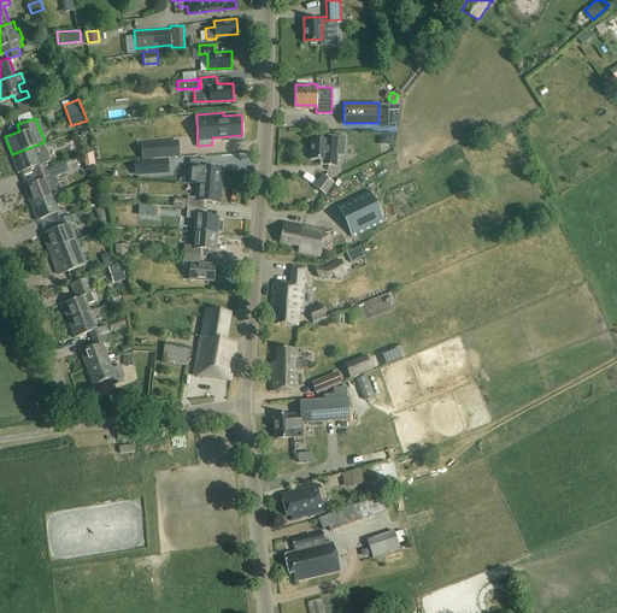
[(382,129),(382,140),(395,141),(395,129),(382,129)]
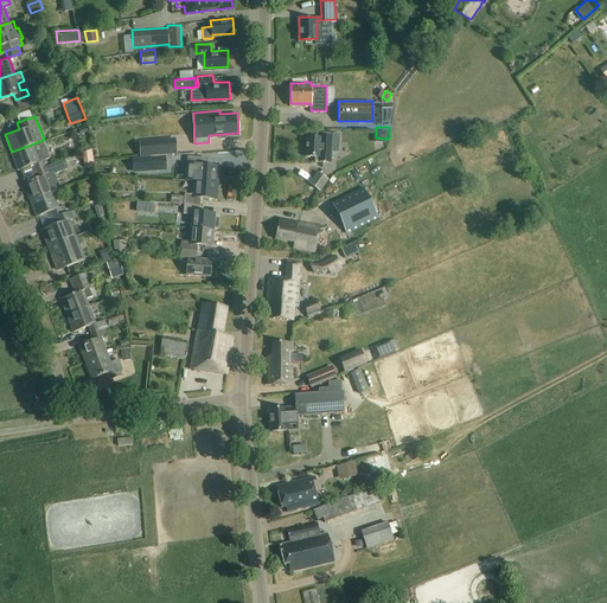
[(305,154),(318,155),(318,160),(331,160),(333,134),(320,134),(319,136),(306,135),(305,154)]
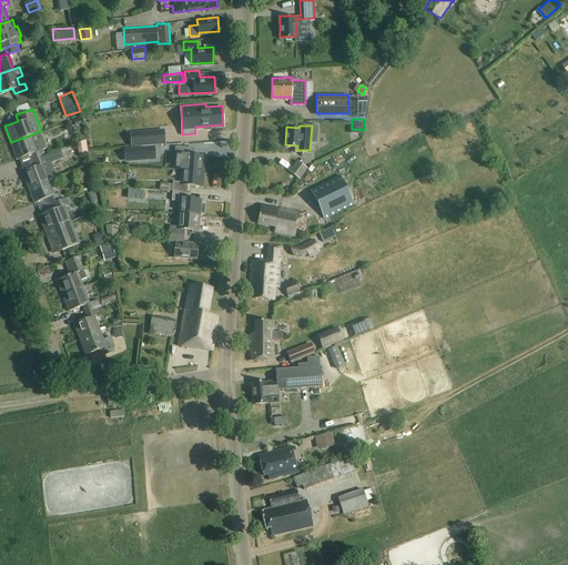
[(165,142),(164,127),(139,129),(140,138),(130,138),(131,144),(165,142)]
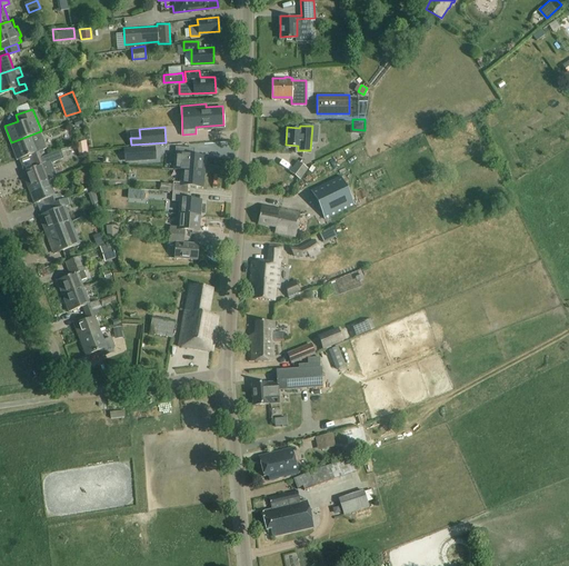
[(40,131),(11,142),(17,158),(30,152),(33,159),(45,155),(42,148),(46,146),(40,131)]
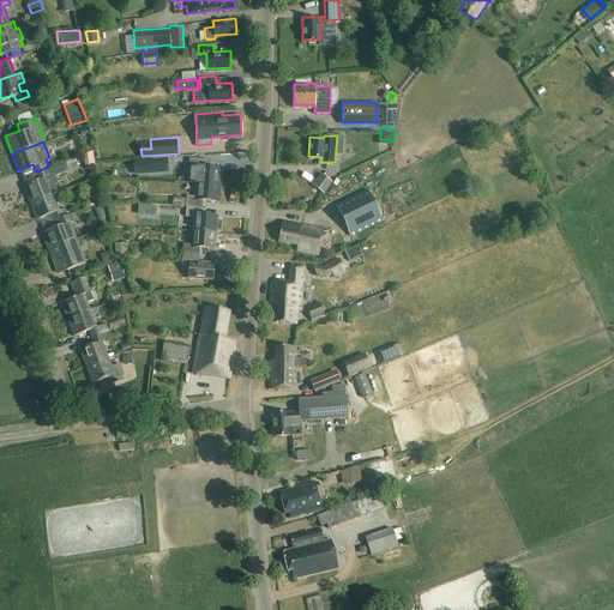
[(197,167),(196,181),(220,182),(221,167),(205,164),(205,157),(190,156),(188,167),(197,167)]
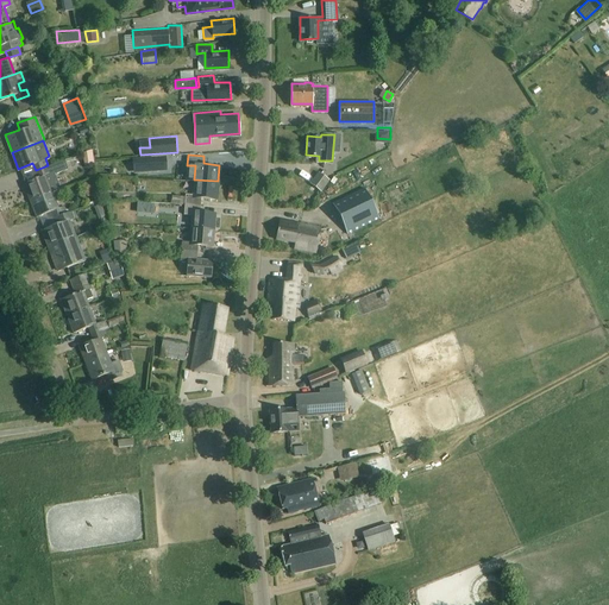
[(25,181),(23,182),(30,199),(52,190),(61,187),(55,172),(68,168),(64,158),(48,165),(36,170),(38,176),(25,181)]
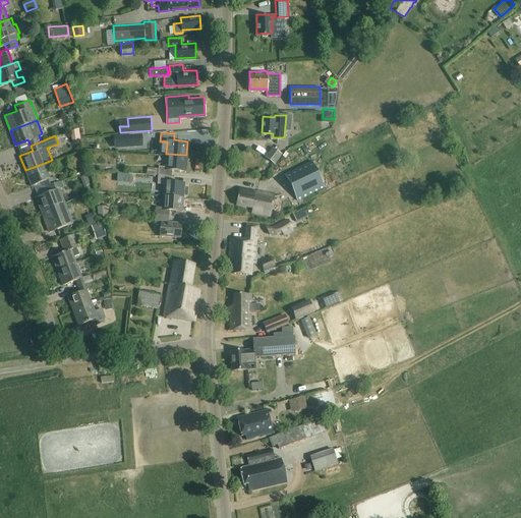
[(265,156),(275,163),(282,153),(272,146),(265,156)]
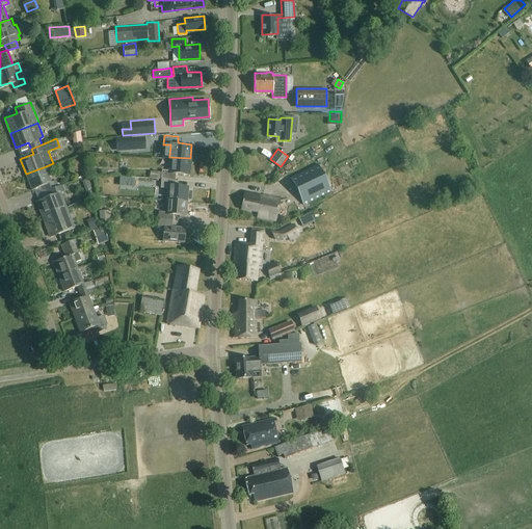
[(82,156),(80,156),(75,158),(73,158),(76,169),(85,167),(82,156)]
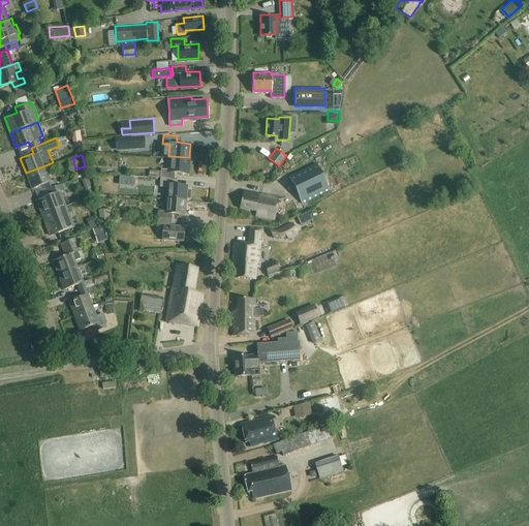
[(149,175),(160,176),(174,177),(175,171),(188,172),(189,157),(168,156),(167,167),(161,167),(161,168),(153,168),(152,175),(149,175)]
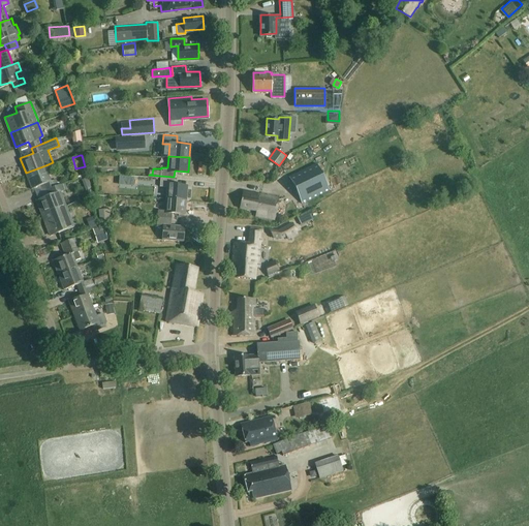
[(301,200),(329,187),(316,160),(288,174),(301,200)]
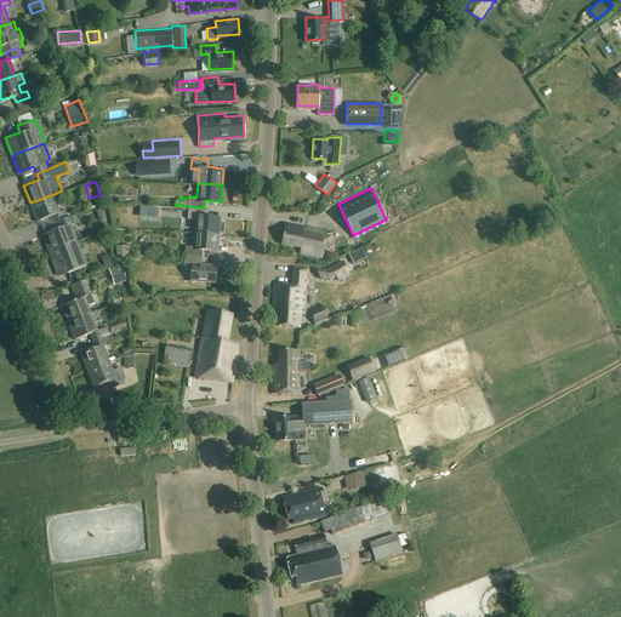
[(53,194),(30,203),(36,220),(52,213),(55,221),(68,216),(64,209),(60,211),(53,194)]
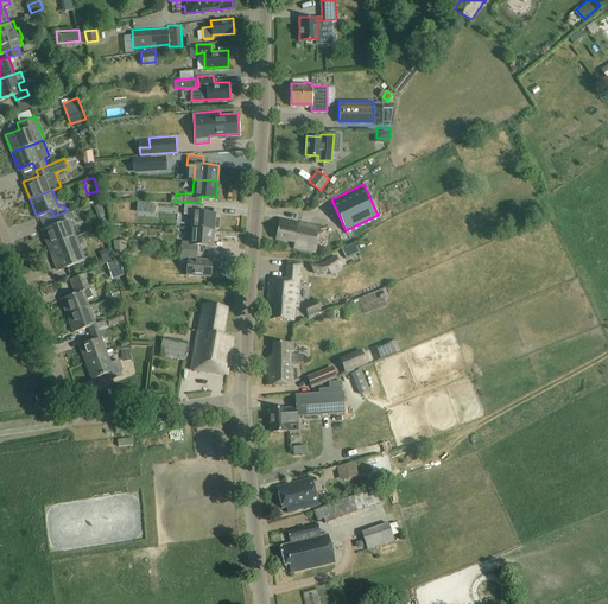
[(138,201),(138,209),(153,210),(154,202),(138,201)]
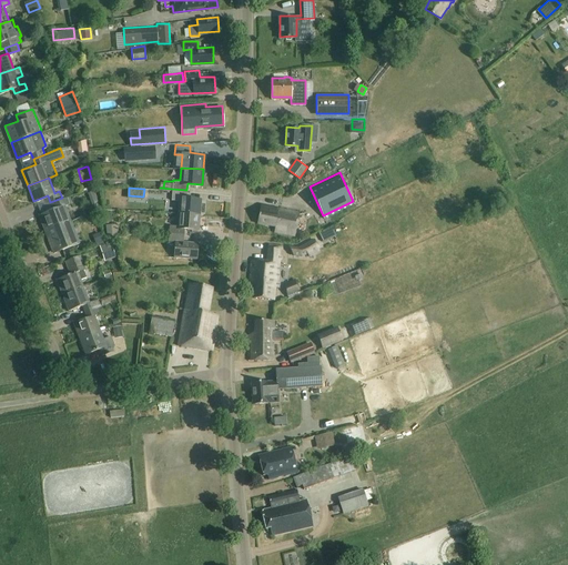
[(172,189),(160,188),(159,195),(172,197),(171,198),(179,199),(178,211),(200,213),(201,198),(186,197),(186,190),(172,189)]
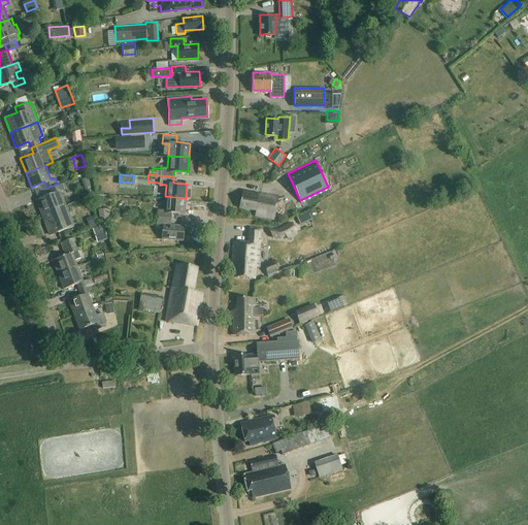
[(36,198),(41,212),(61,205),(65,203),(60,190),(67,187),(65,182),(58,184),(46,188),(48,193),(36,198)]
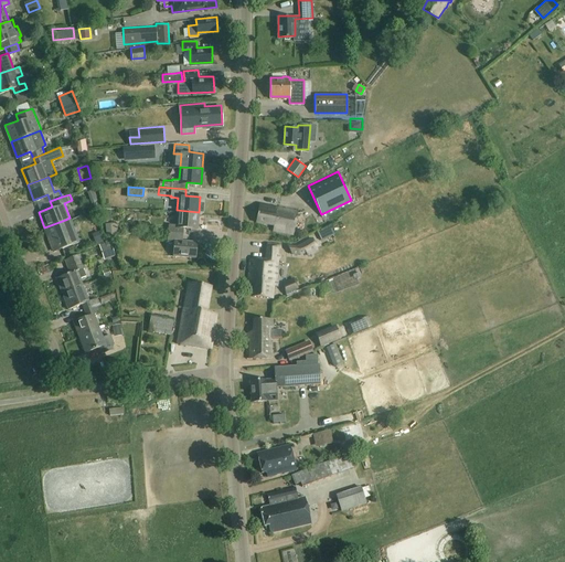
[(296,209),(259,202),(256,219),(275,222),(274,229),(292,231),(296,209)]
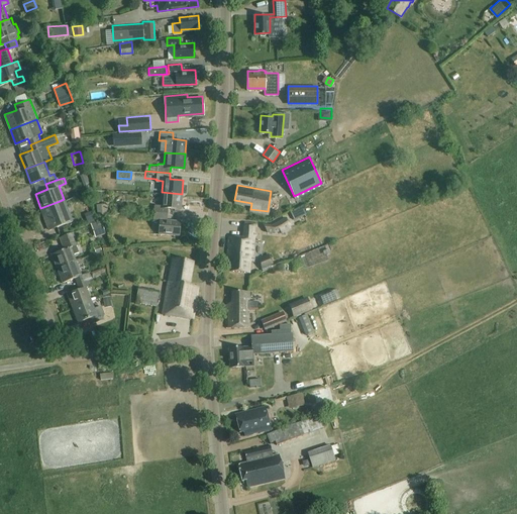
[(181,208),(182,194),(162,192),(161,204),(154,203),(153,211),(167,213),(168,207),(181,208)]
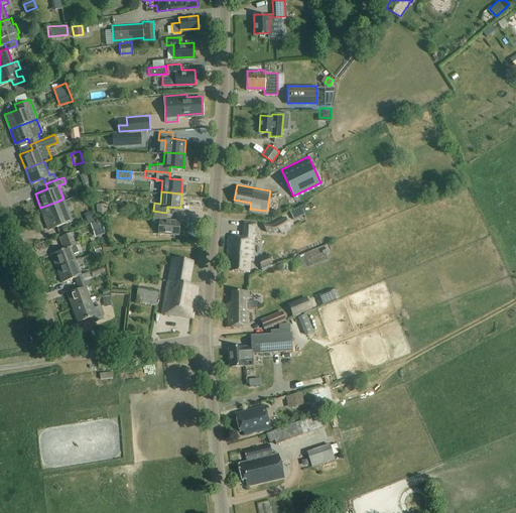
[(59,201),(40,208),(45,222),(58,217),(60,223),(72,219),(69,213),(65,215),(60,203),(65,202),(63,199),(59,201)]
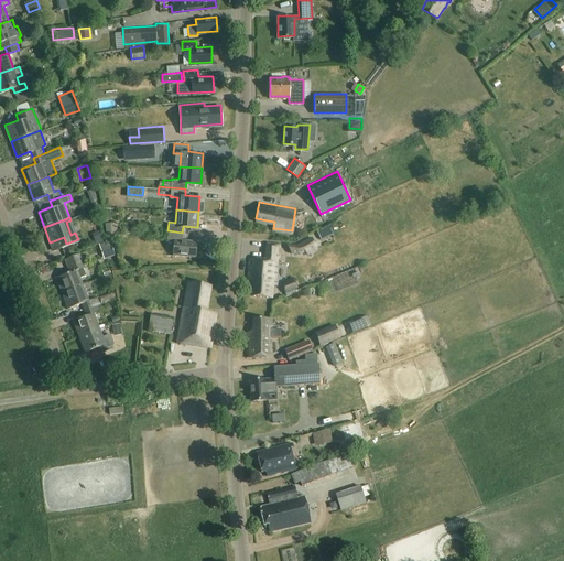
[(116,220),(105,222),(106,233),(117,232),(116,220)]
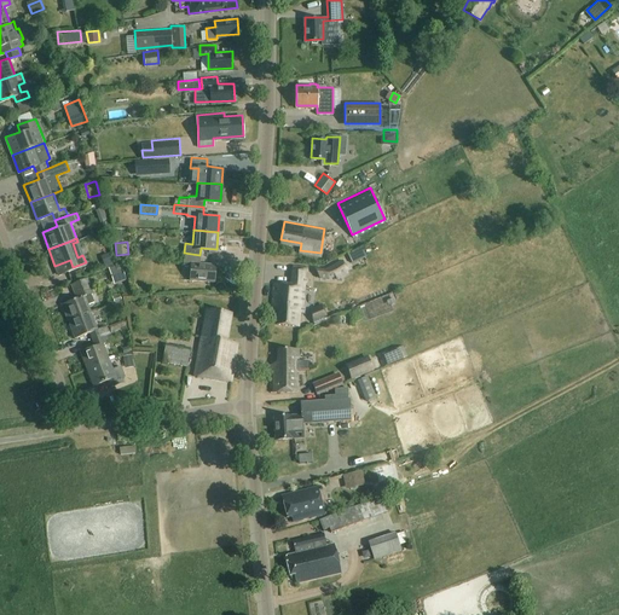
[(352,250),(347,253),(351,260),(357,257),(364,254),(362,249),(365,247),(364,244),(359,247),(352,250)]
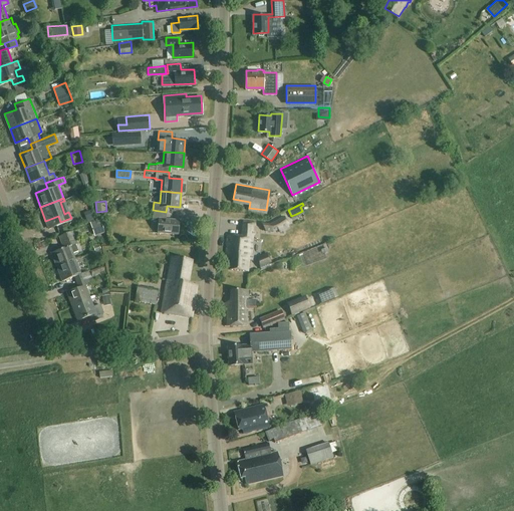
[(90,208),(85,210),(89,220),(94,218),(90,208)]
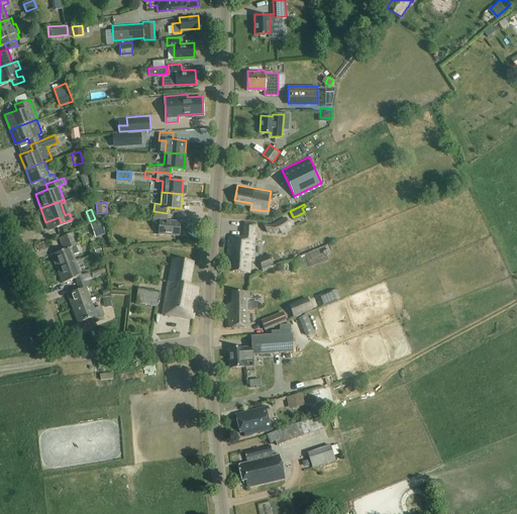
[(167,218),(167,213),(153,211),(152,220),(160,220),(159,232),(179,234),(180,220),(167,218)]
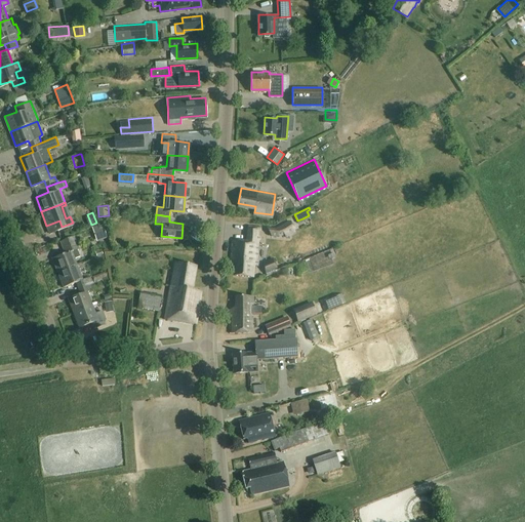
[(275,226),(266,226),(271,235),(279,236),(283,233),(285,236),(295,231),(294,229),(296,228),(288,219),(279,225),(275,227),(275,226)]
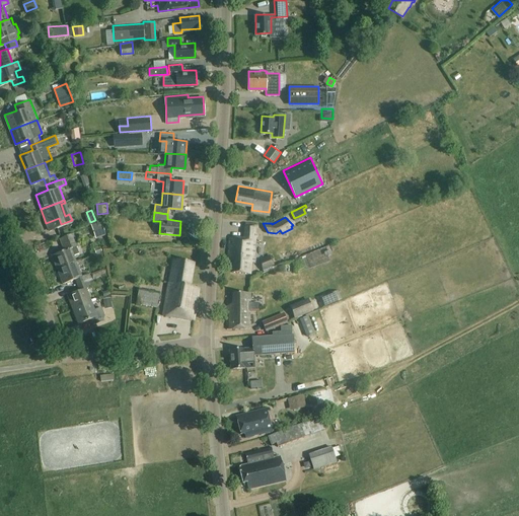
[(91,223),(95,235),(105,232),(101,219),(91,223)]
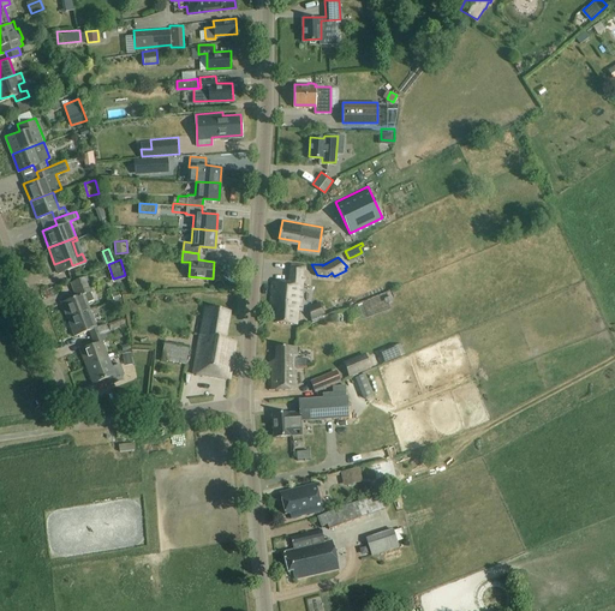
[(276,306),(275,313),(274,319),(296,322),(297,309),(302,309),(302,304),(299,304),(302,277),(304,277),(305,263),(290,261),(288,280),(273,279),(269,305),(276,306)]
